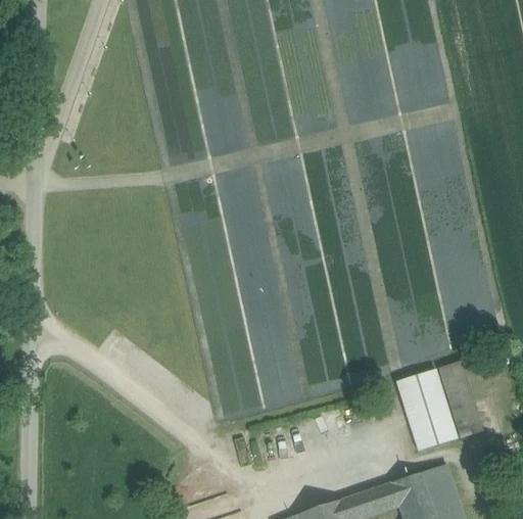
[(440,370),(461,435),(482,429),(461,363),(440,370)]
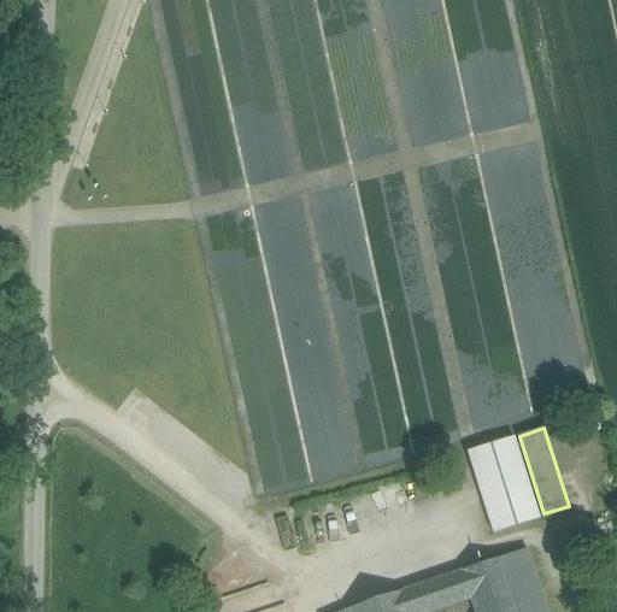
[(468,448),(492,531),(539,517),(513,434),(468,448)]
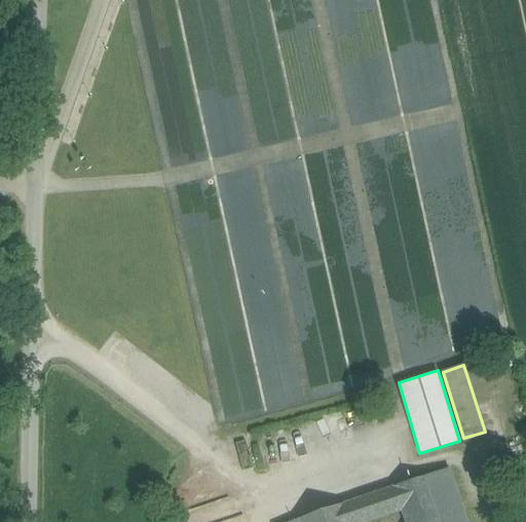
[(444,521),(466,521),(449,467),(427,474),(444,521)]
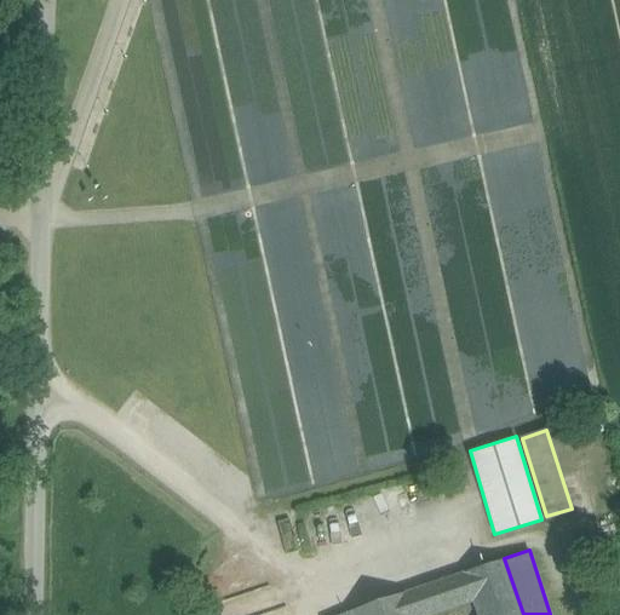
[(523,614),(504,558),(464,572),(472,599),(477,614),(523,614)]
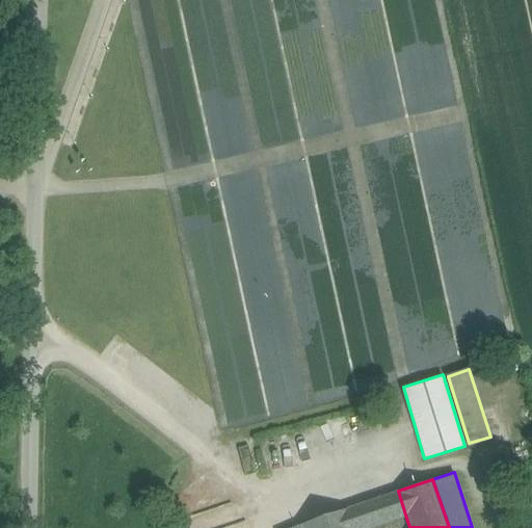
[(248,527),(246,520),(216,481),(159,502),(179,527),(248,527)]
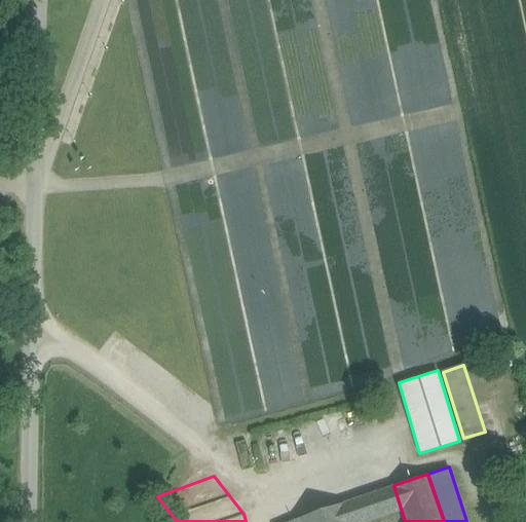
[(361,521),(401,509),(393,485),(342,502),(347,521),(361,521)]
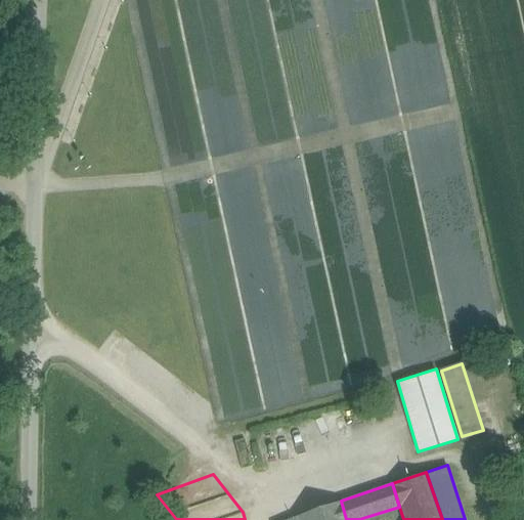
[(346,519),(341,501),(284,519),(346,519)]
